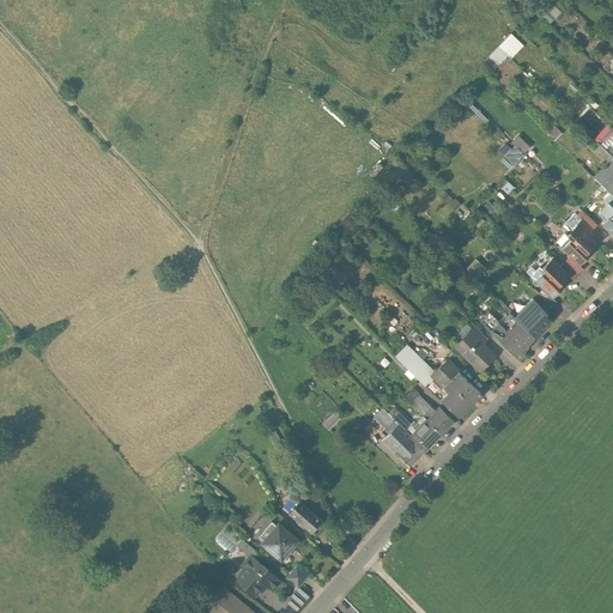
[(538,13),(550,24),(554,18),(542,7),(538,13)]
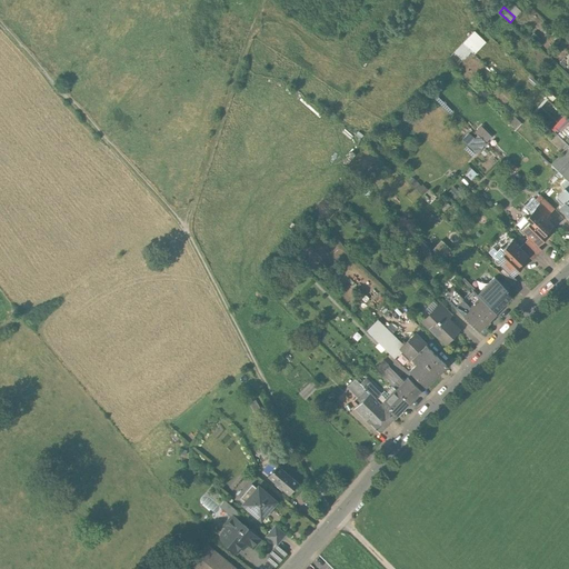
[(475,30),(463,42),(472,50),(476,53),(487,41),(475,30)]
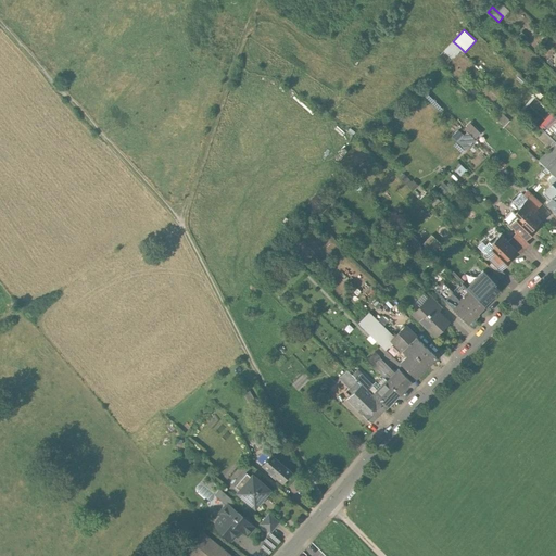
[(527,38),(521,33),(517,37),(522,42),(527,38)]
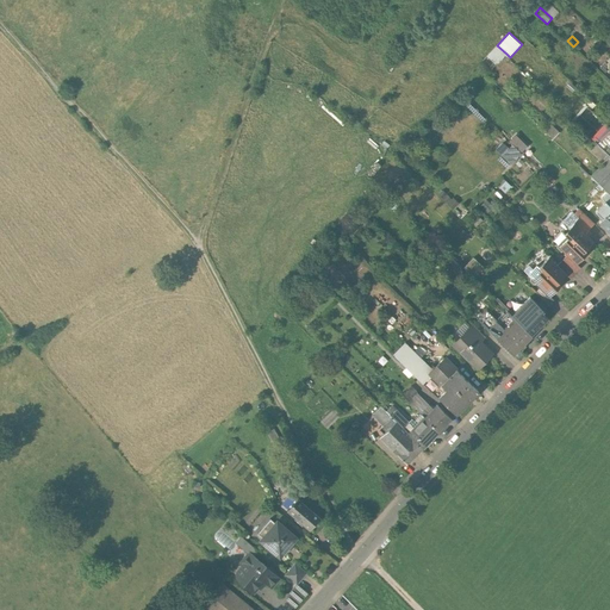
[(492,67),(506,54),(497,45),(484,58),(492,67)]
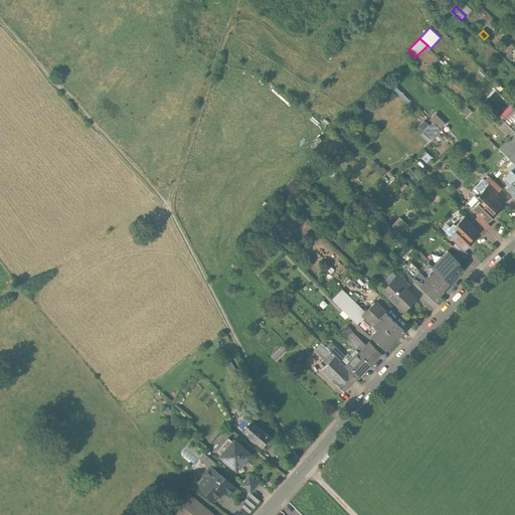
[(490,109),(501,98),(491,88),(480,99),(490,109)]
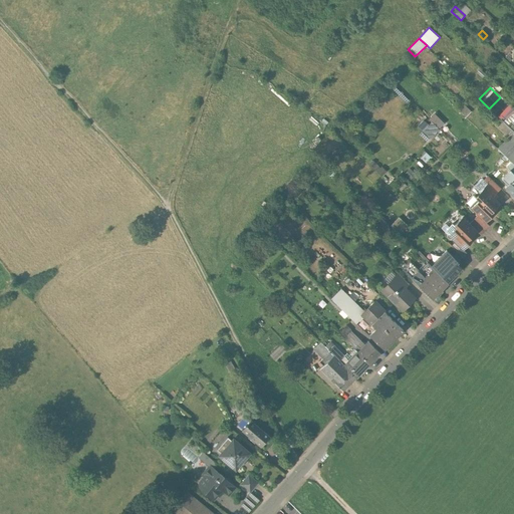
[(513,111),(503,121),(513,132),(513,111)]
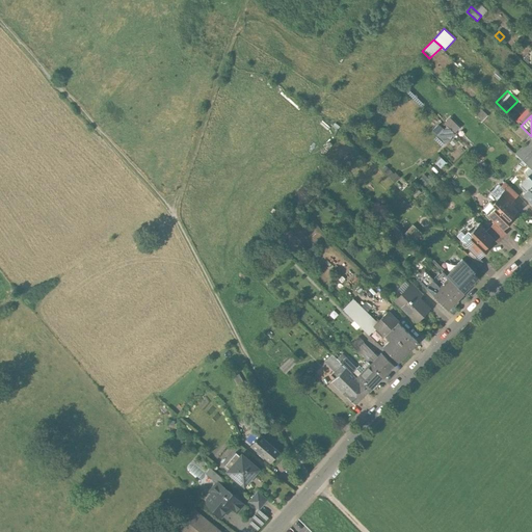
[(531,136),(521,126),(515,132),(526,142),(531,136)]
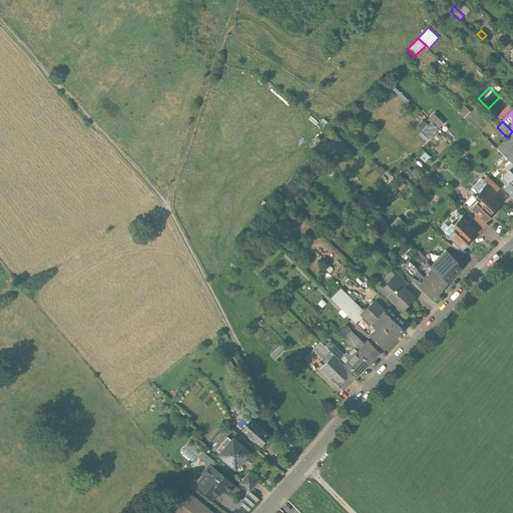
[(438,129),(431,122),(423,131),(430,138),(438,129)]
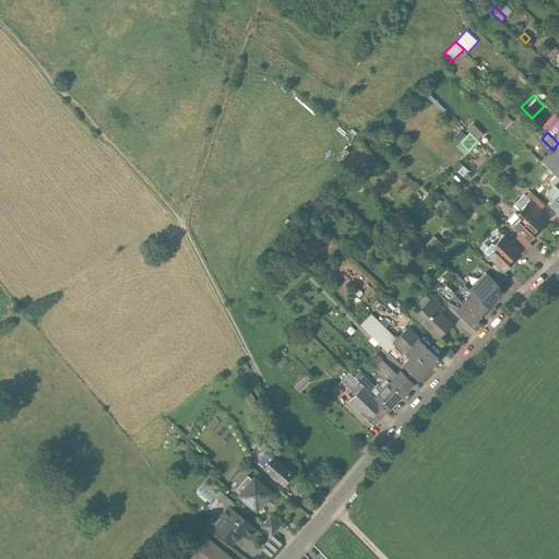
[(552,150),(540,162),(556,177),(558,180),(558,143),(552,150)]
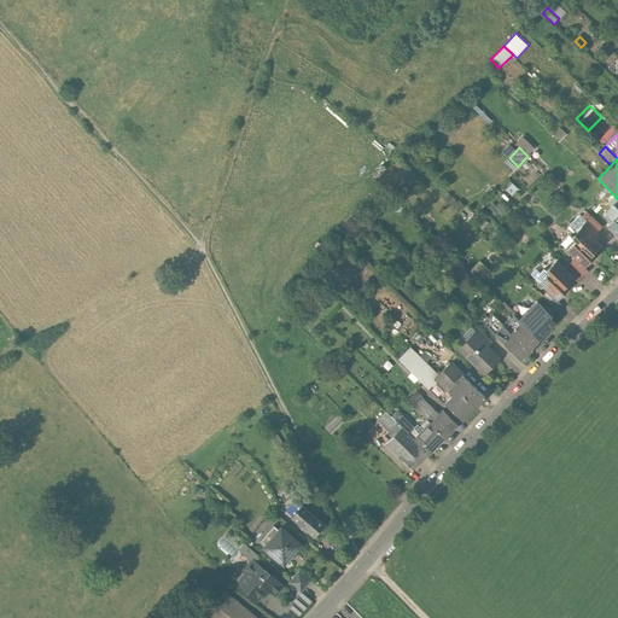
[(602,227),(586,211),(581,216),(588,222),(598,232),(602,227)]
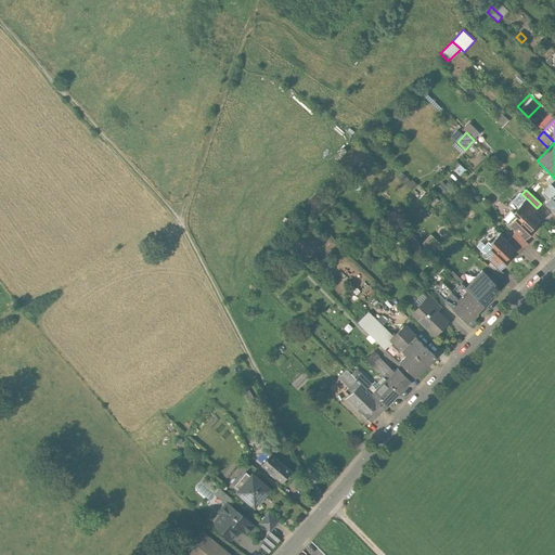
[(515,213),(517,215),(530,228),(539,219),(532,213),(537,208),(528,199),(515,213)]
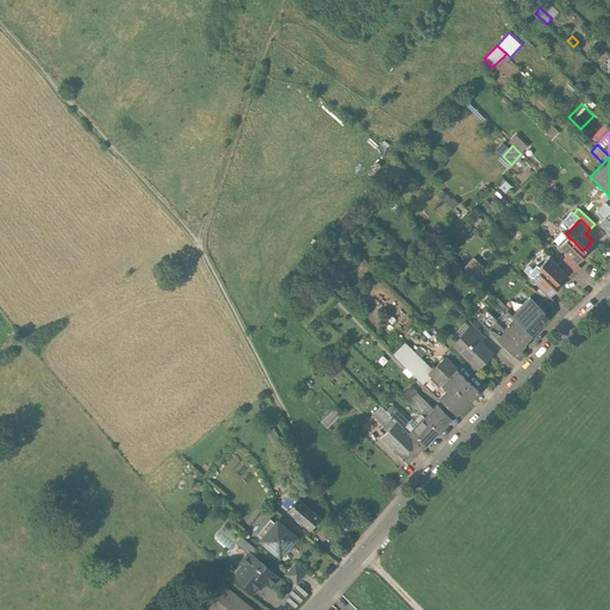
[(609,240),(609,224),(608,222),(599,230),(609,240)]
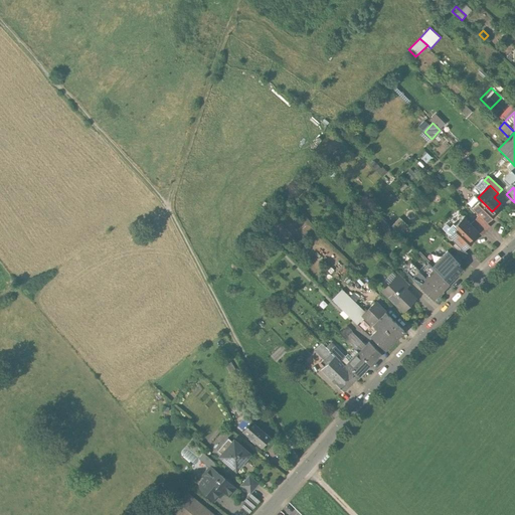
[(494,213),(492,211),(480,199),(472,208),(480,215),(486,222),(494,213)]
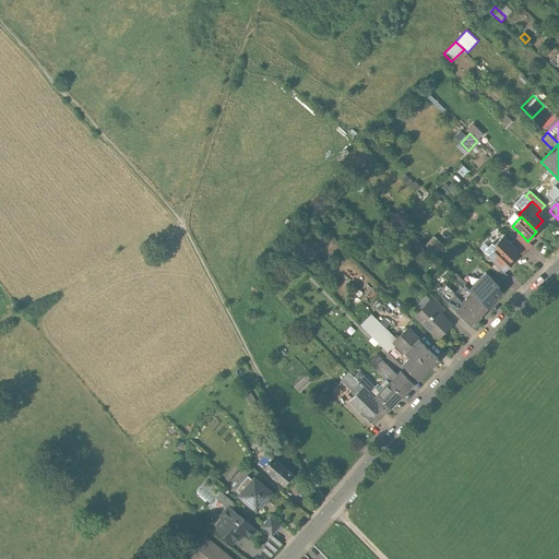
[(532,246),(527,241),(521,234),(511,244),(518,251),(522,256),(532,246)]
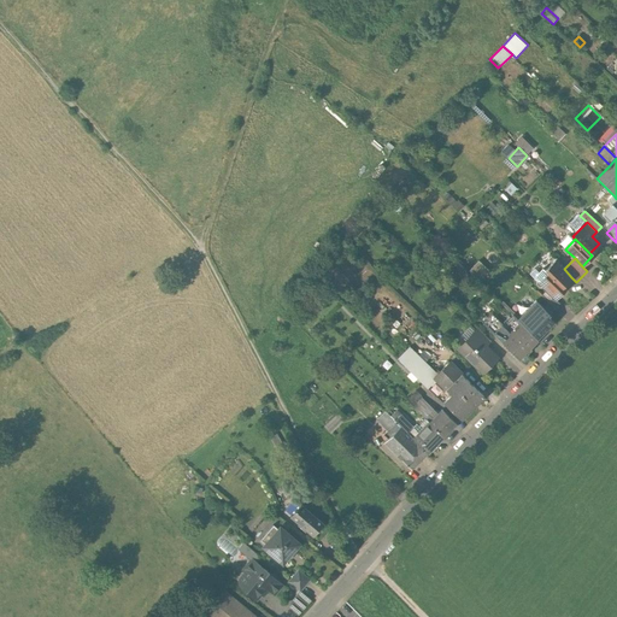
[(545,270),(547,272),(562,287),(571,277),(564,269),(554,259),(545,270)]
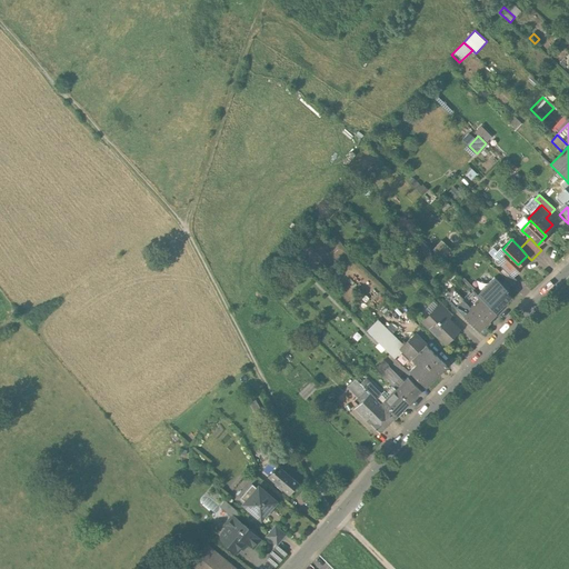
[(521,268),(518,265),(505,251),(497,260),(503,268),(512,276),(521,268)]
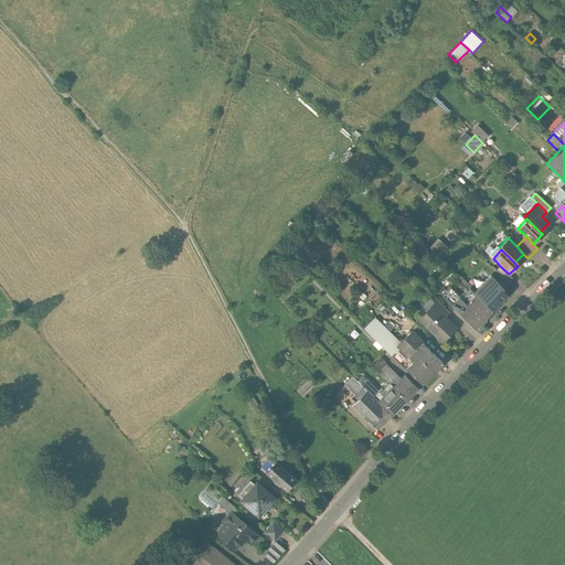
[(500,266),(496,270),(502,276),(509,284),(513,279),(509,274),(500,266)]
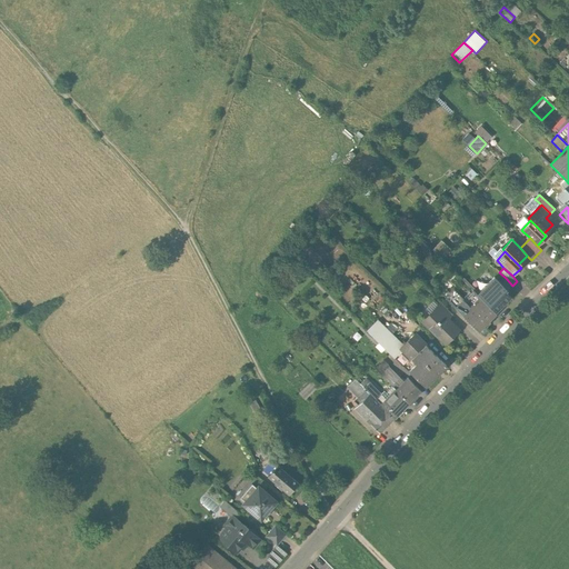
[(500,283),(506,278),(499,272),(496,269),(491,275),(495,278),(500,283)]
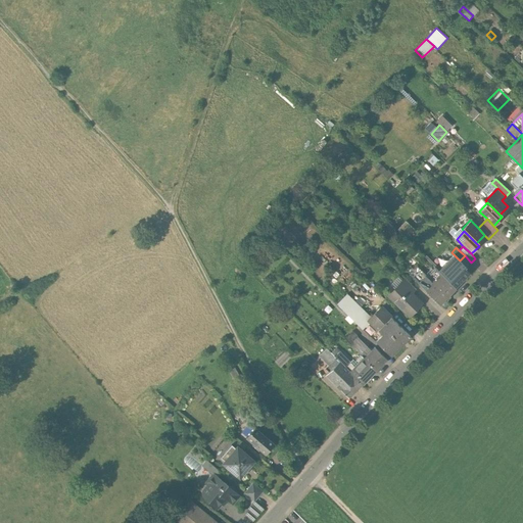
[(438,273),(440,275),(455,288),(469,274),(464,269),(466,266),(460,260),(455,255),(438,273)]
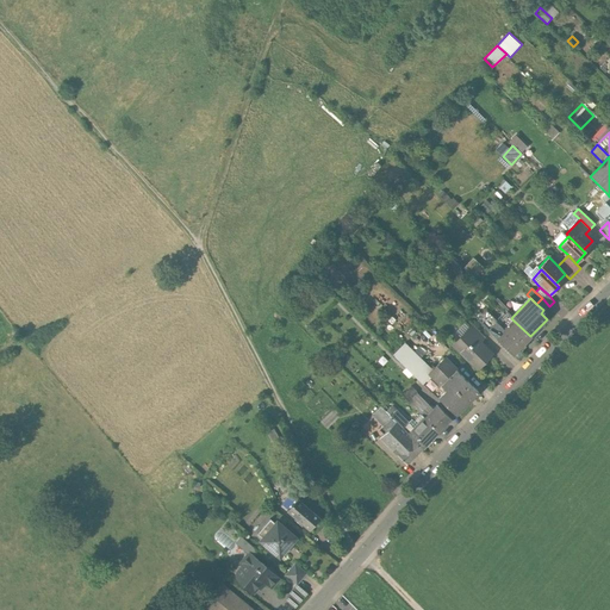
[(530,336),(514,321),(504,331),(496,323),(490,330),(515,353),(530,336)]
